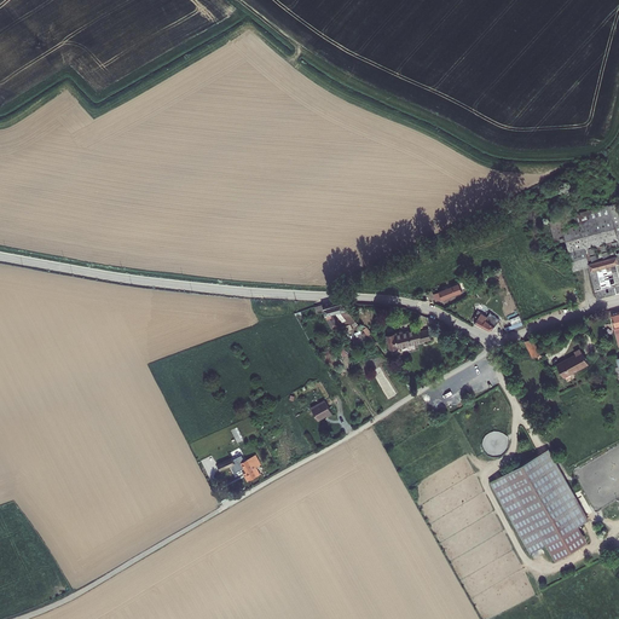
[(618,201),(572,214),(576,225),(562,229),(560,218),(549,221),(555,242),(565,239),(573,271),(589,267),(595,294),(601,291),(603,298),(618,291),(618,201)]
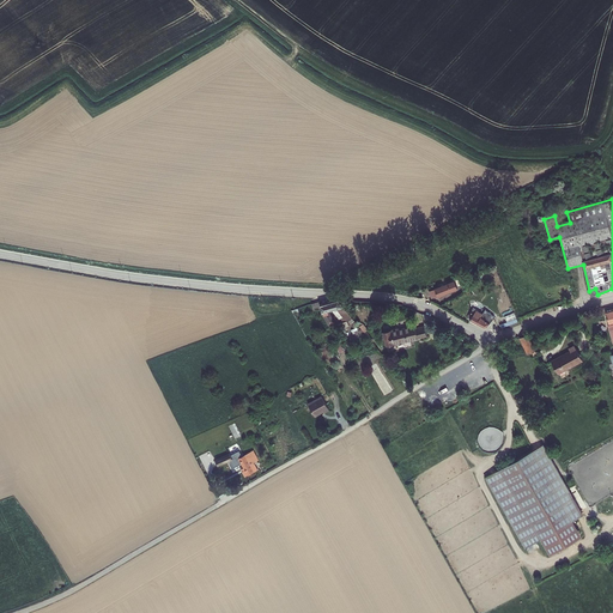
[(449,281),(432,287),(436,296),(453,290),(449,281)]
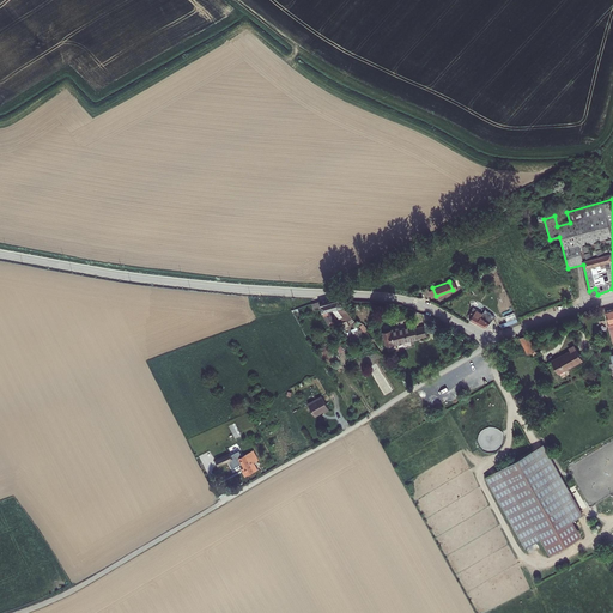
[(329,327),(334,325),(333,322),(334,321),(328,310),(339,307),(346,317),(343,319),(344,322),(349,320),(350,323),(356,321),(339,299),(321,305),(322,308),(329,327)]
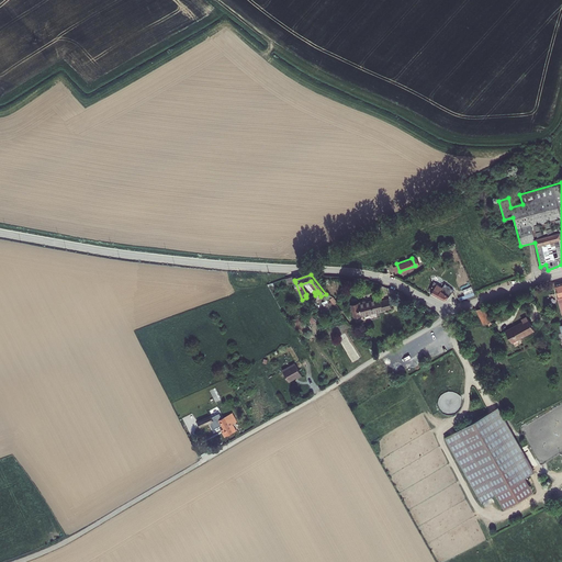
[(434,291),(431,292),(440,298),(444,299),(447,299),(453,292),(446,284),(442,289),(435,283),(430,288),(434,291)]
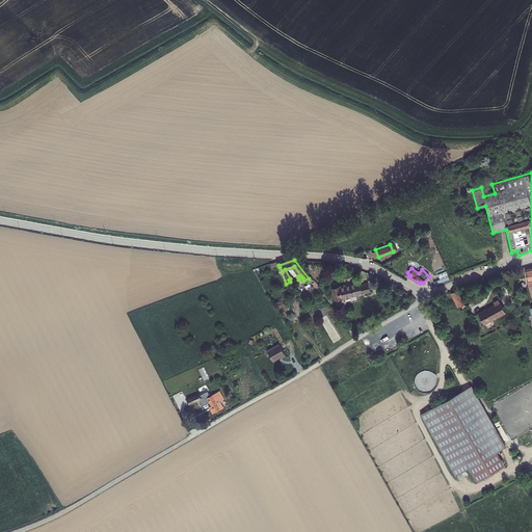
[(531,268),(523,271),(531,296),(531,268)]
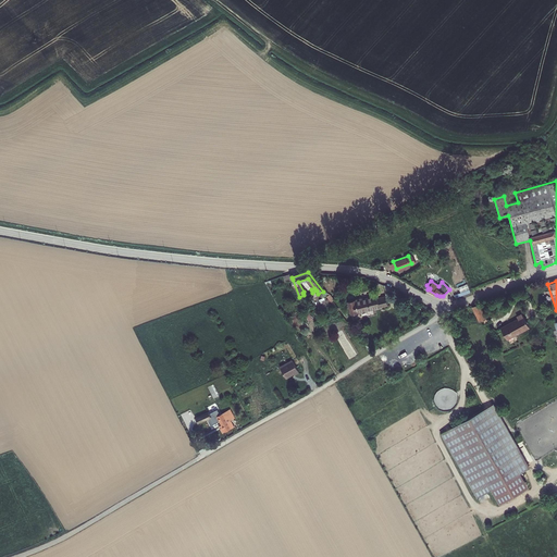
[(362,297),(347,301),(351,316),(388,305),(385,295),(378,298),(376,295),(362,298),(362,297)]
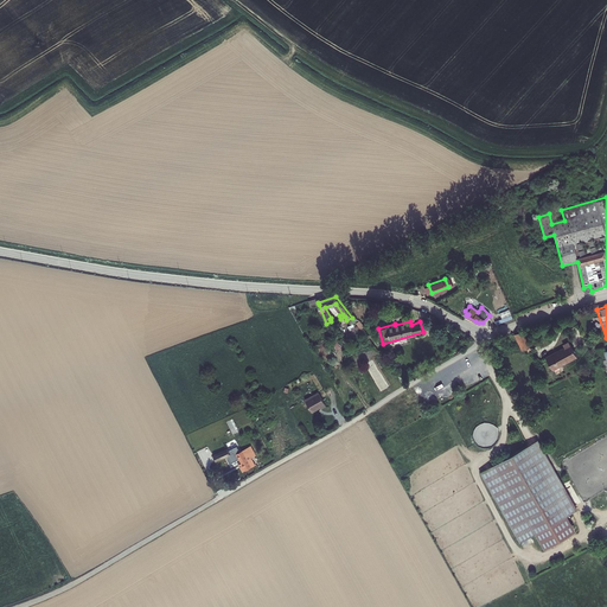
[(523,331),(513,334),(522,351),(531,346),(523,331)]
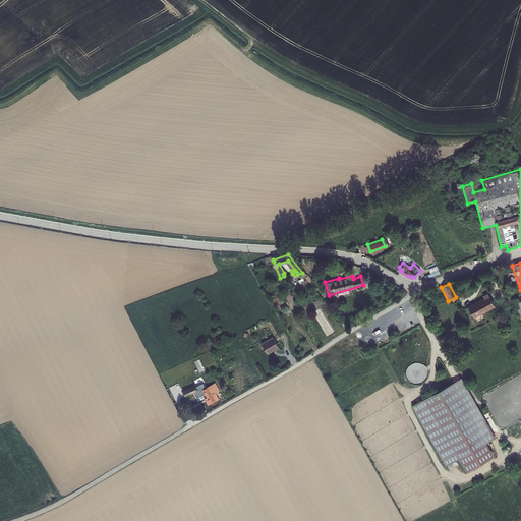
[(467,307),(474,319),(475,317),(477,323),(484,319),(482,313),(496,306),(487,293),(483,295),(484,298),(467,307)]
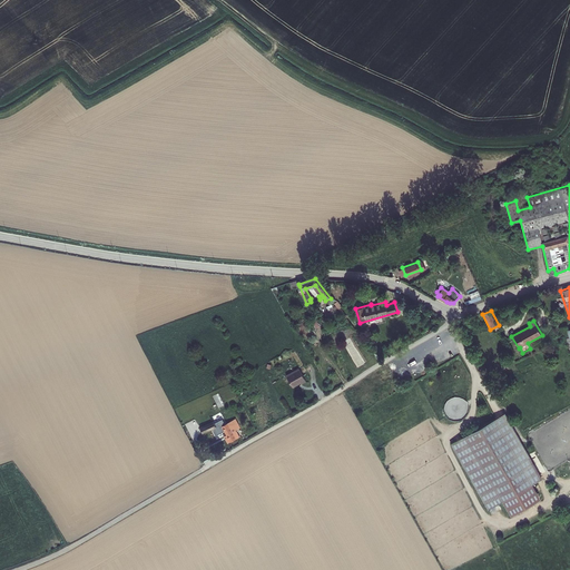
[(305,376),(300,367),(286,375),(293,386),(301,383),(301,384),(307,381),(305,377),(305,376)]
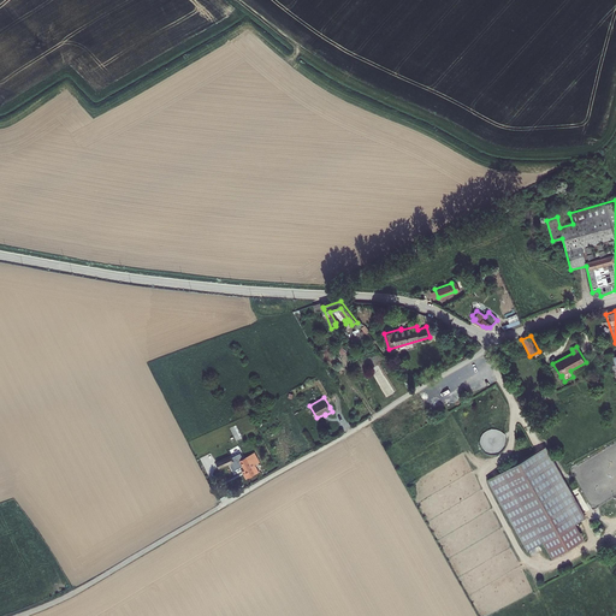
[(545,446),(486,478),(526,550),(545,542),(554,556),(586,538),(578,521),(586,517),(545,446)]
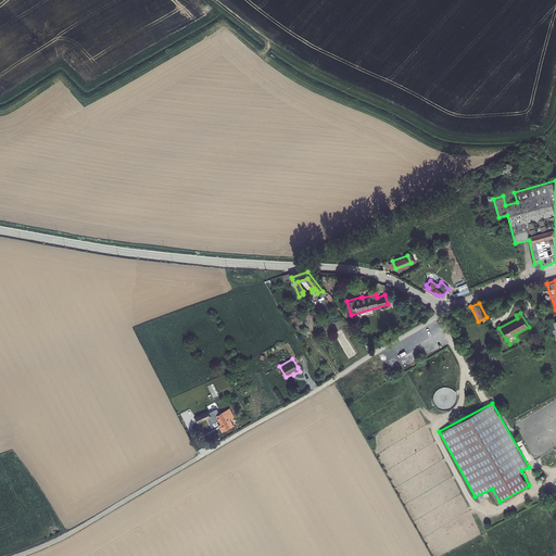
[(235,419),(230,411),(212,420),(214,425),(219,422),(222,426),(219,428),(223,434),(234,428),(230,421),(235,419)]
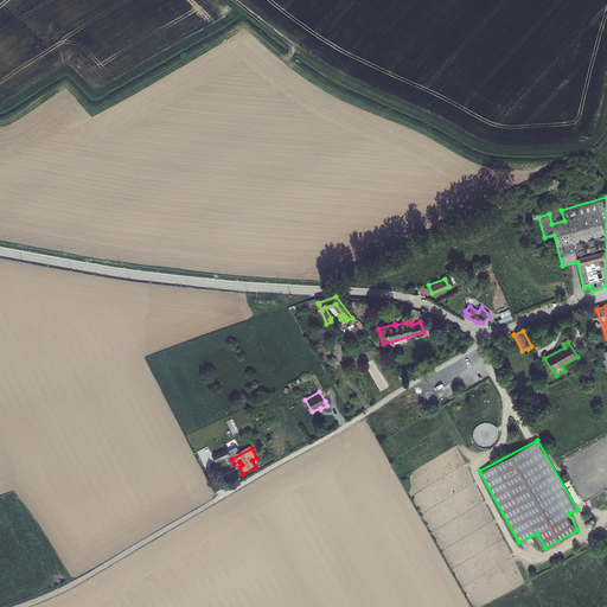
[(217,455),(219,461),(234,455),(230,449),(217,455)]
